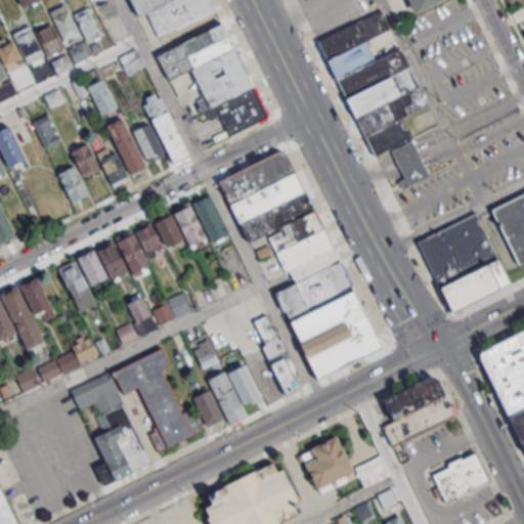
[(18,0),(23,8),(37,0),(18,0)]
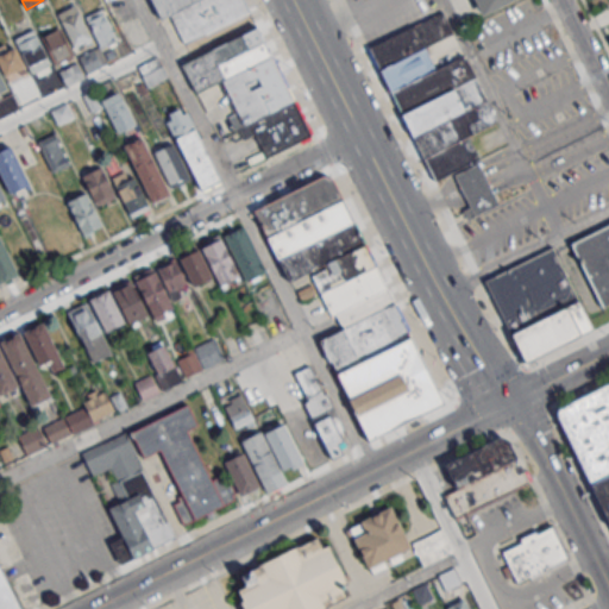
[(151,0),(159,20),(171,14),(182,42),(249,16),(242,0),(151,0)]
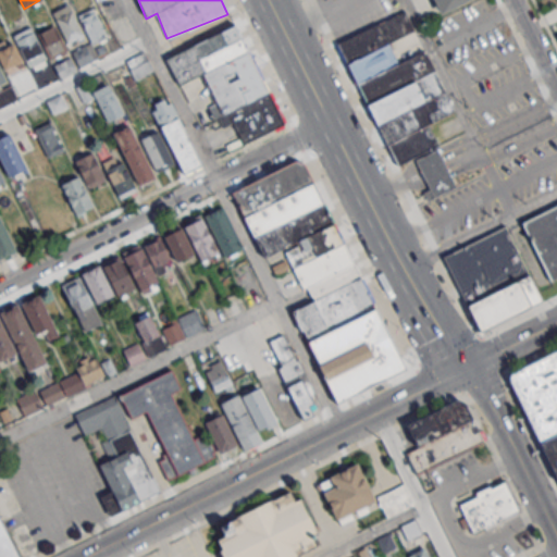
[(433,0),(441,14),(468,0),(433,0)]
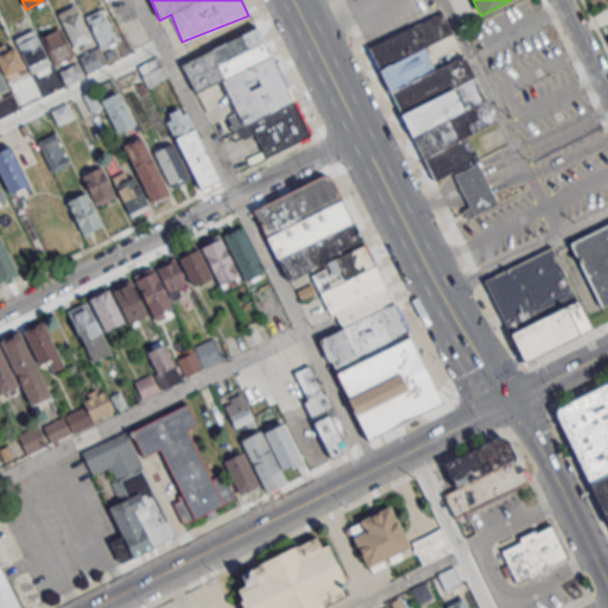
[(84,16),(101,8),(115,37),(99,45),(84,16)]
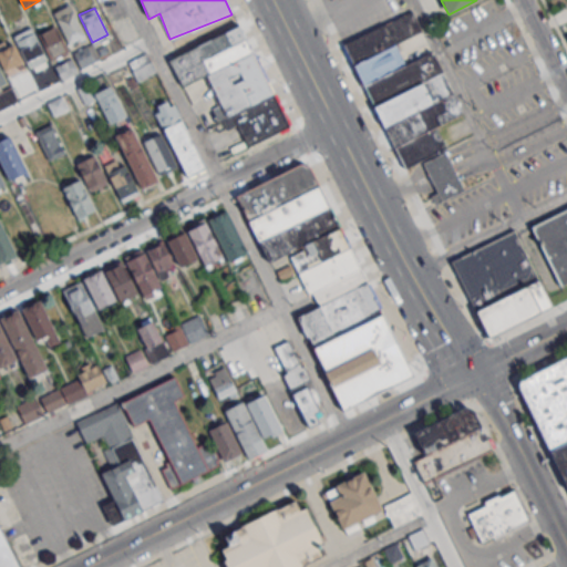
[(55,16),(71,9),(84,35),(69,43),(55,16)]
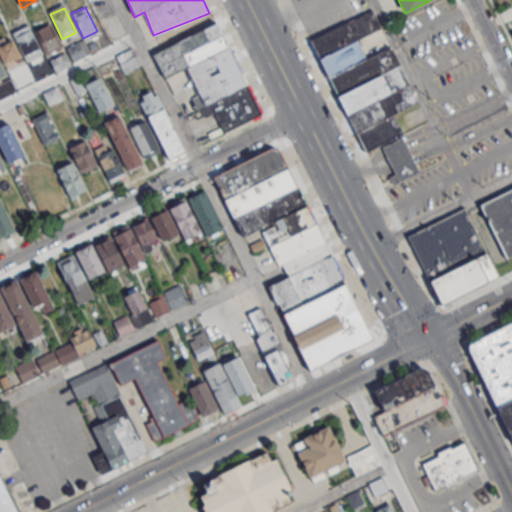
[(34,31),(50,23),(61,46),(45,54),(34,31)]
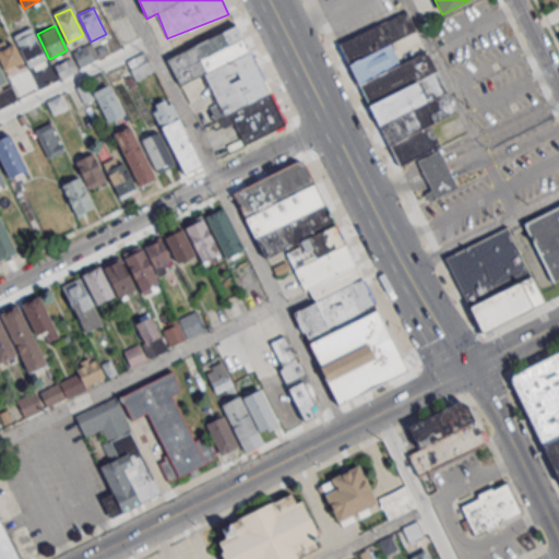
[(166,56),(179,87),(199,79),(203,90),(202,91),(205,100),(197,105),(204,123),(217,118),(222,128),(234,122),(242,144),(284,127),(240,25),(166,56)]
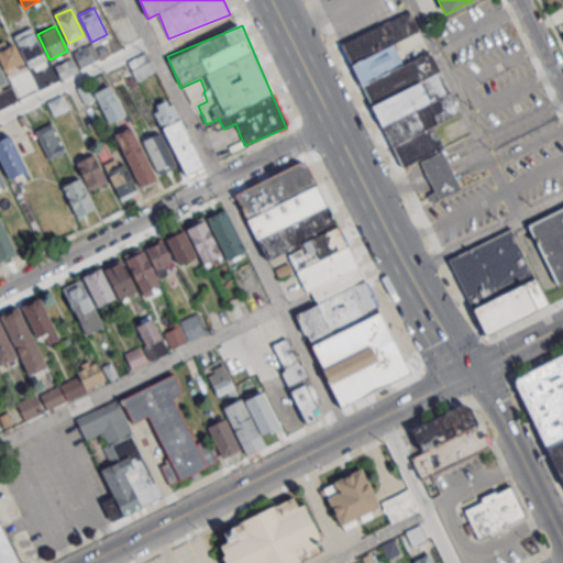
[(13,35),(29,68),(46,59),(31,28),(13,35)]
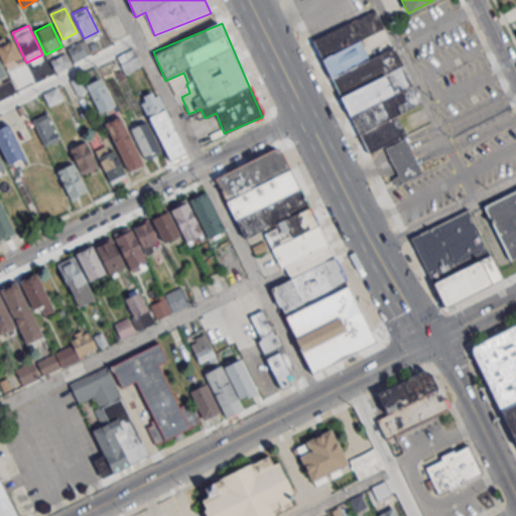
[(0,45),(0,55),(4,63),(20,55),(12,39),(0,45)]
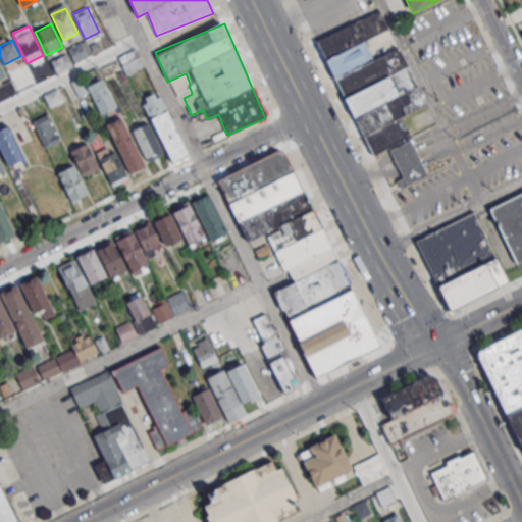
[(67,50),(81,44),(87,56),(73,62),(67,50)]
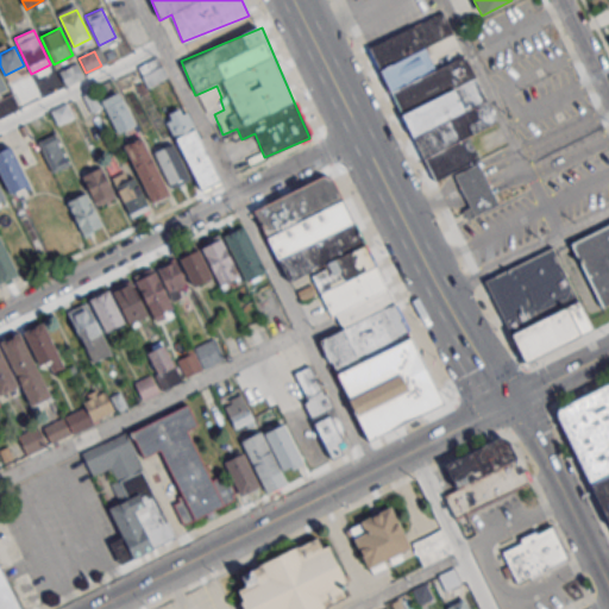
[(139,67),(159,56),(224,181),(200,192),(139,67)]
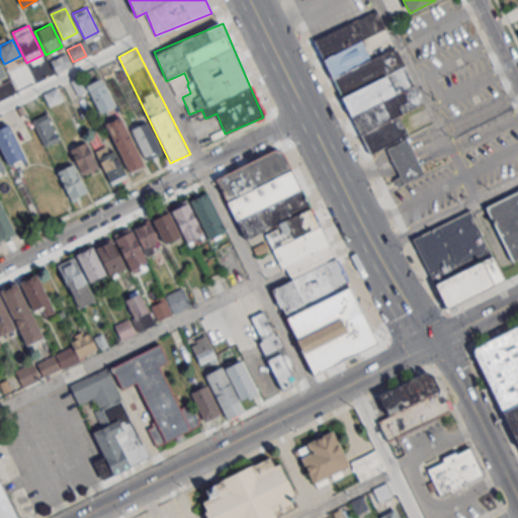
[(51,60),(64,53),(70,65),(57,72),(51,60)]
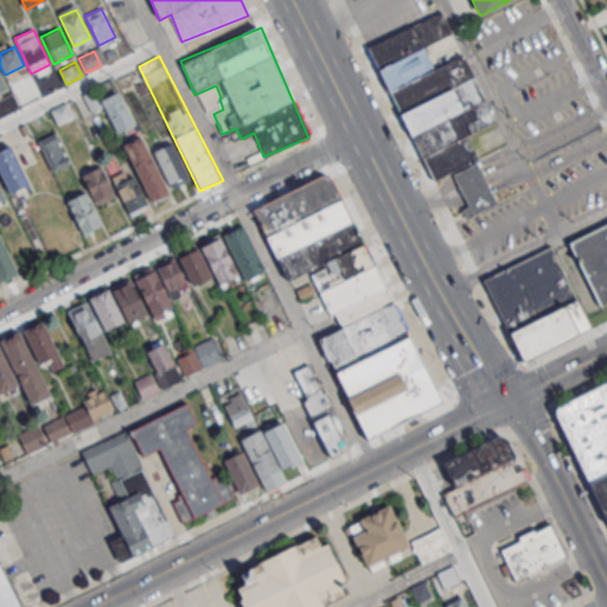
[(0,75),(6,88),(0,90),(0,93),(2,97),(12,93),(19,108),(0,116),(0,75)]
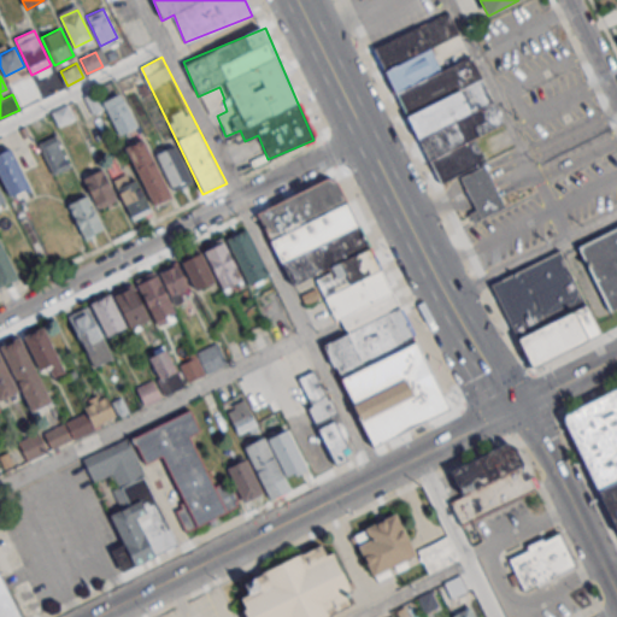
[(406,116),(481,77),(492,100),(418,137),(406,116)]
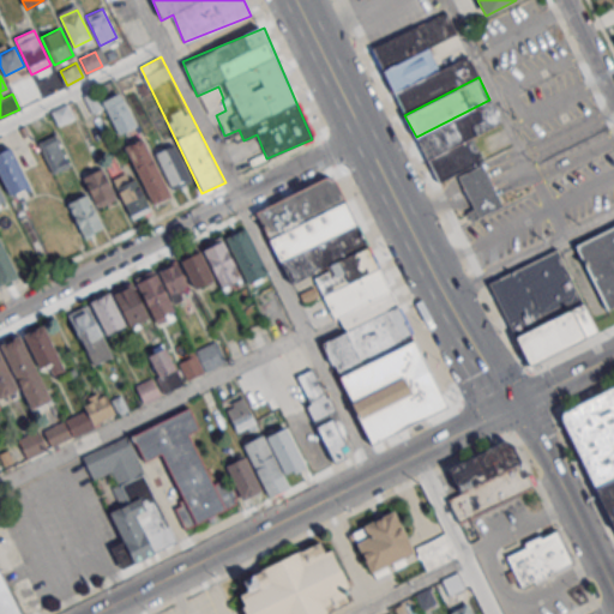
[(170,197),(120,89),(97,100),(94,92),(84,97),(91,113),(104,107),(120,138),(121,138),(152,205),(170,197)]
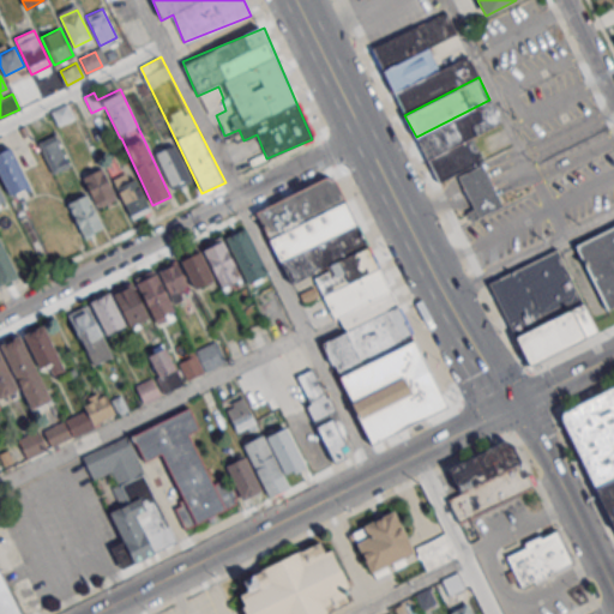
[(50,110),(66,103),(73,118),(58,125),(50,110)]
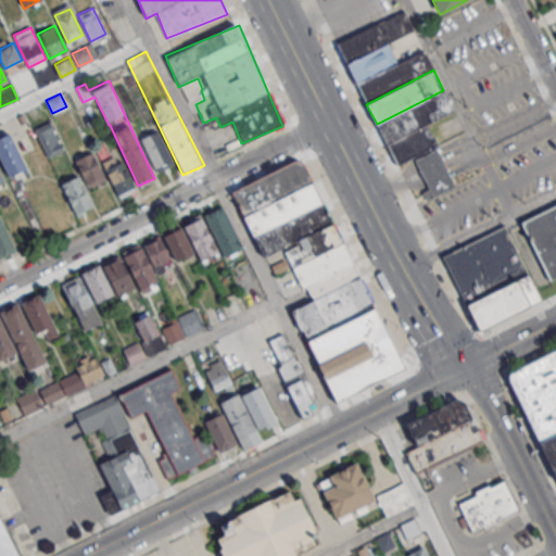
[(47,158),(63,150),(50,121),(34,128),(47,158)]
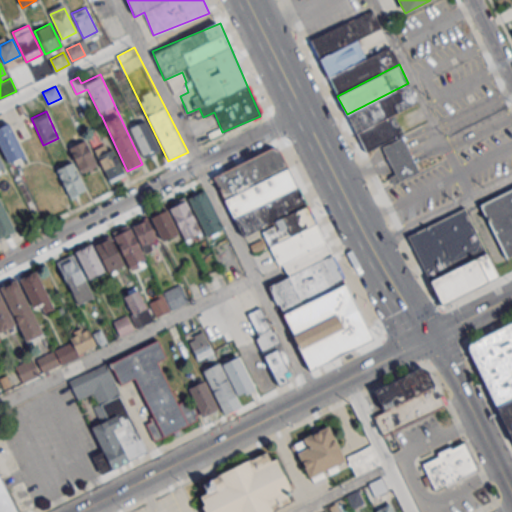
[(130,126),(143,159),(160,152),(146,120),(130,126)]
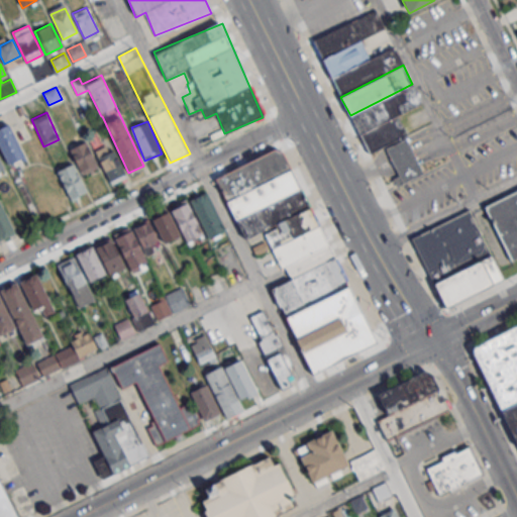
[(0,145),(0,127),(7,124),(23,156),(8,163),(0,145)]
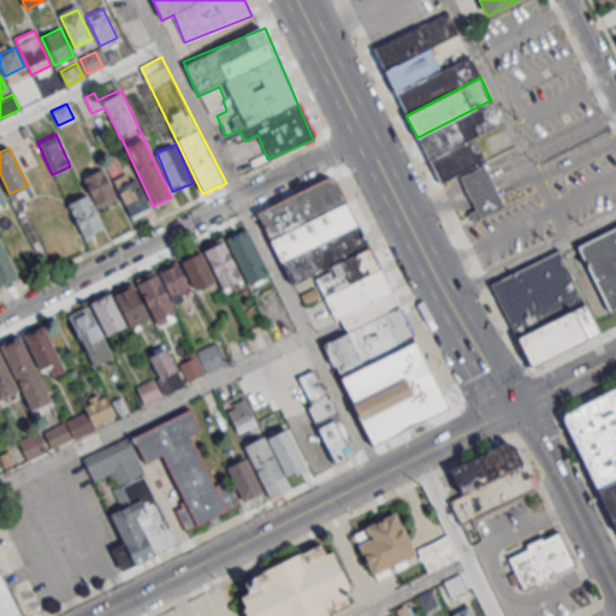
[(99,209),(118,199),(101,167),(82,177),(99,209)]
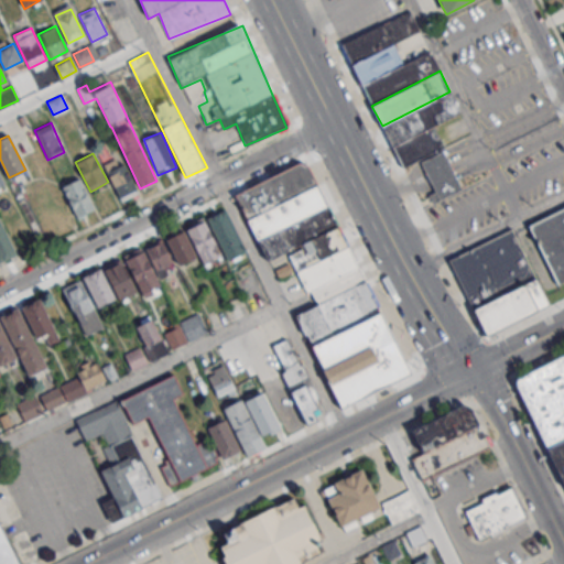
[(120,202),(139,193),(120,155),(102,164),(120,202)]
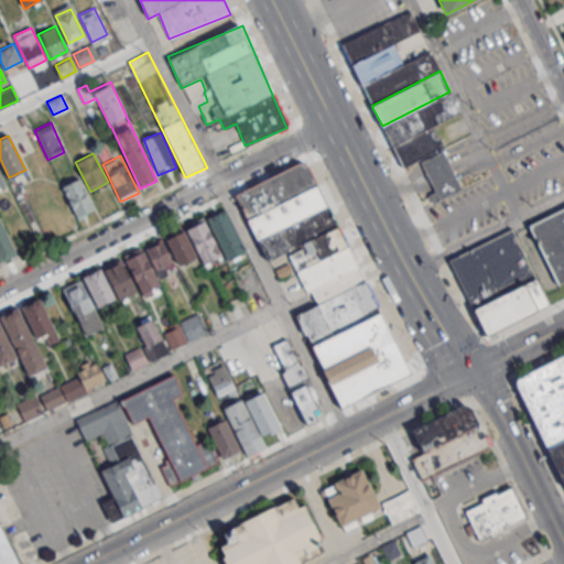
[(235,193),(246,218),(316,186),(304,161),(235,193)]
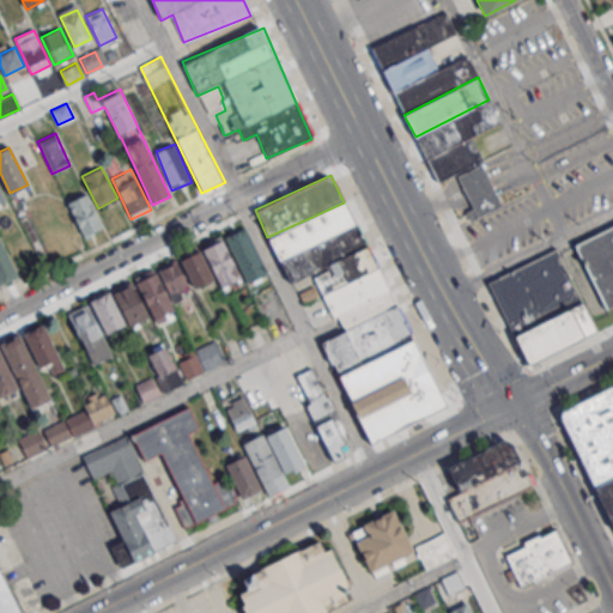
[(103,228),(86,192),(67,200),(83,237),(103,228)]
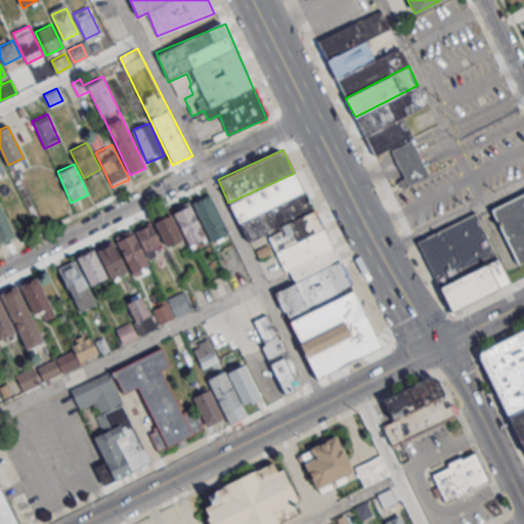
[(305,192),(314,211),(251,241),(241,222),(305,192)]
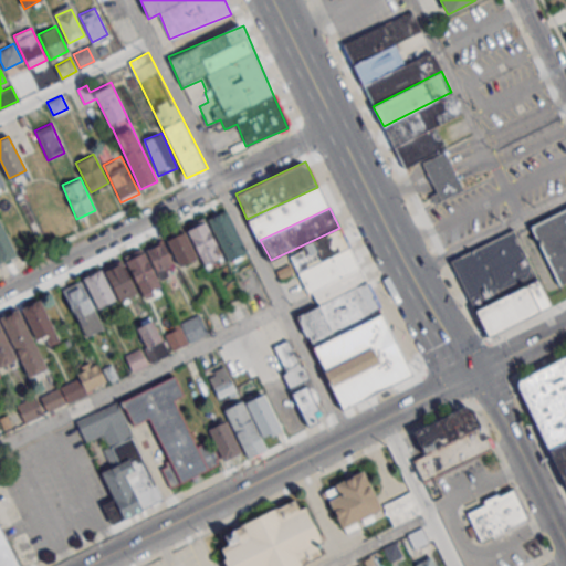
[(531,226),(565,208),(565,282),(561,285),(531,226)]
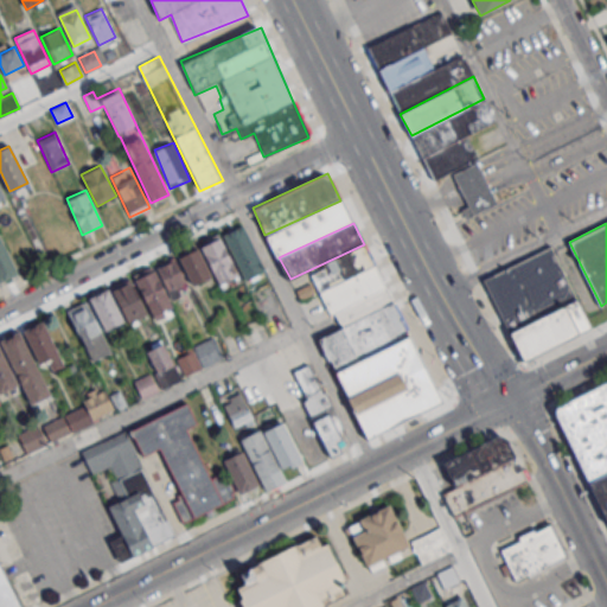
[(223,236),(242,225),(263,269),(244,279),(223,236)]
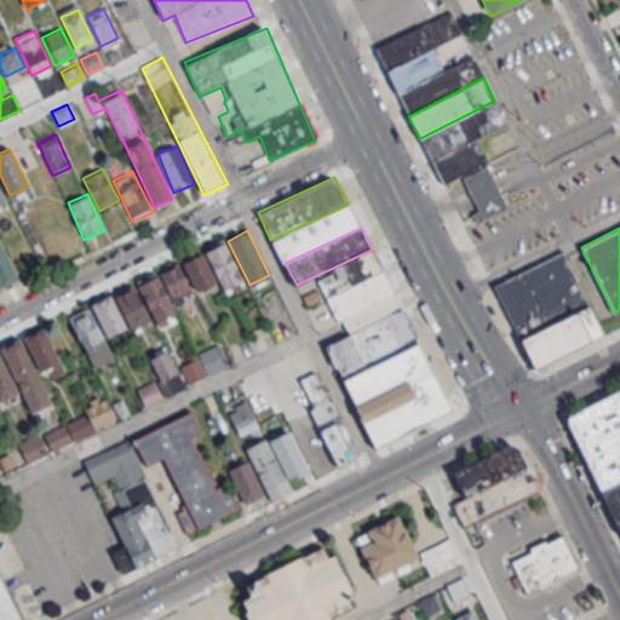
[(205,252),(224,242),(244,280),(224,290),(205,252)]
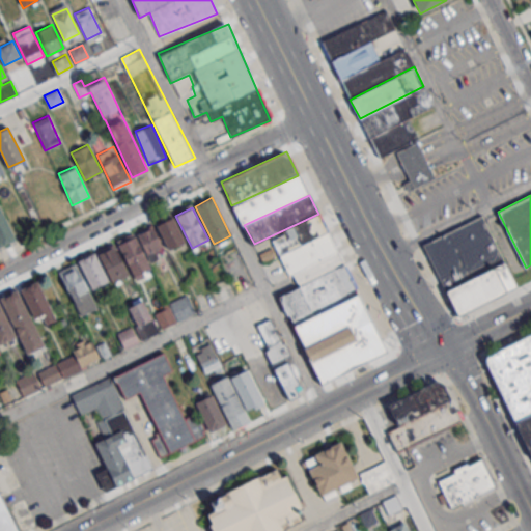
[(0,208),(15,238),(0,245),(0,208)]
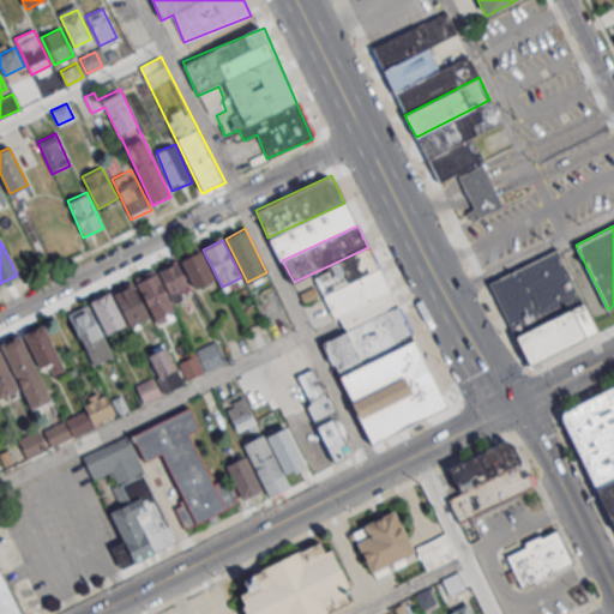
[(557,248),(488,283),(530,366),(599,331),(557,248)]
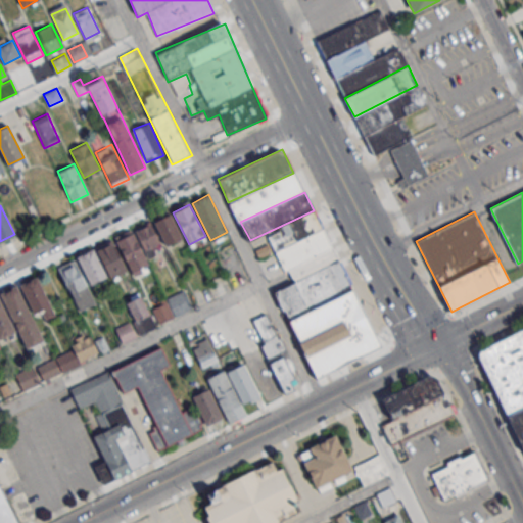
[(151,268),(146,256),(162,250),(151,222),(115,237),(132,276),(151,268)]
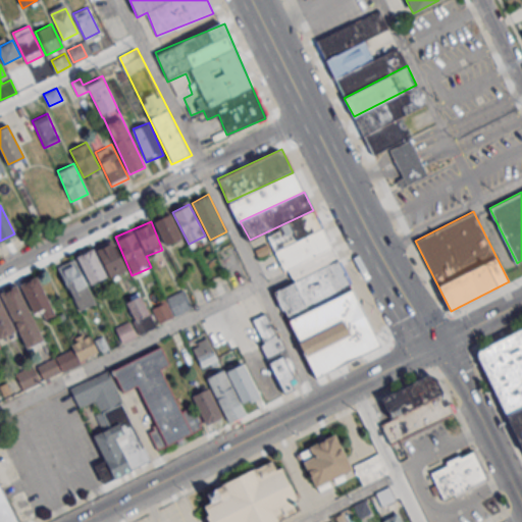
[(96,249),(112,241),(126,269),(110,277),(96,249)]
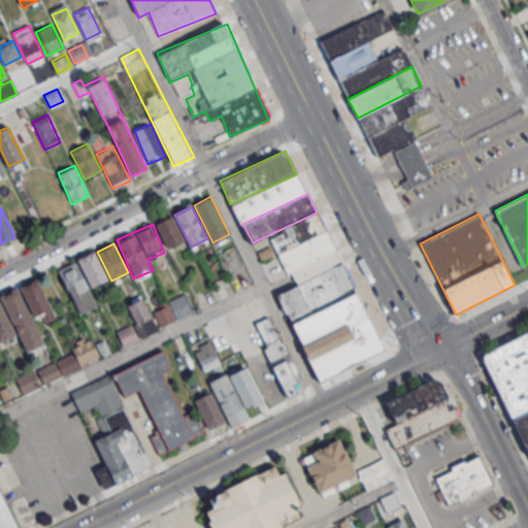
[(76,259),(93,251),(107,279),(91,288),(76,259)]
